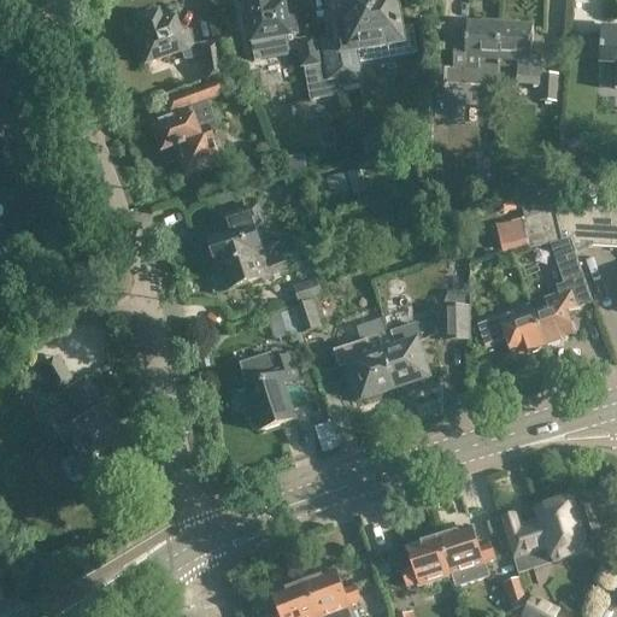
[(295,42),(291,18),(283,19),(278,0),(274,0),(265,1),(265,0),(241,0),(245,17),(246,22),(253,63),(287,57),(286,52),(298,51),(300,68),(303,68),(309,101),(338,97),(336,89),(335,82),(325,83),(321,84),(312,40),(295,42)]
